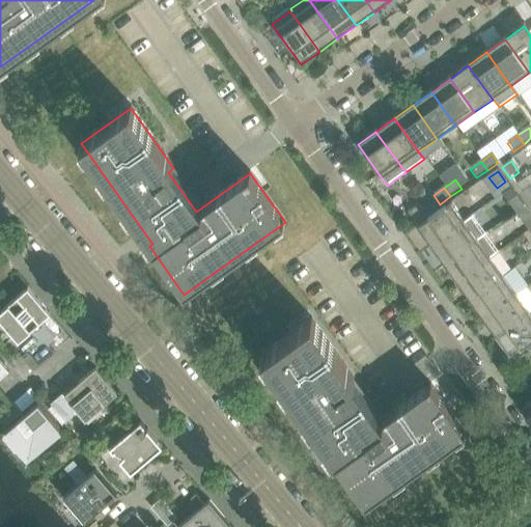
[(530,202),(530,188),(522,194),(529,204),(530,202)]
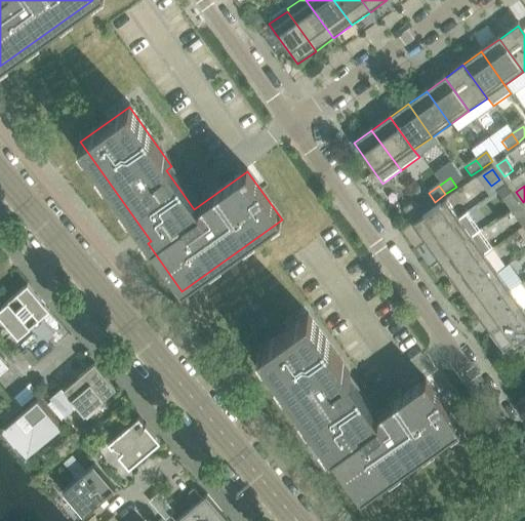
[(518,206),(511,195),(502,201),(510,212),(518,206)]
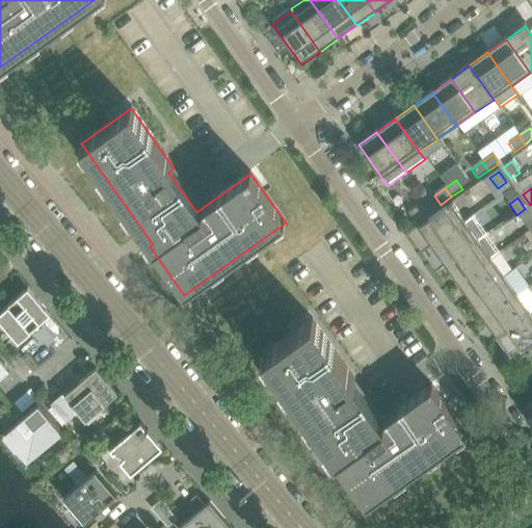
[(430,247),(464,223),(451,205),(418,229),(430,247)]
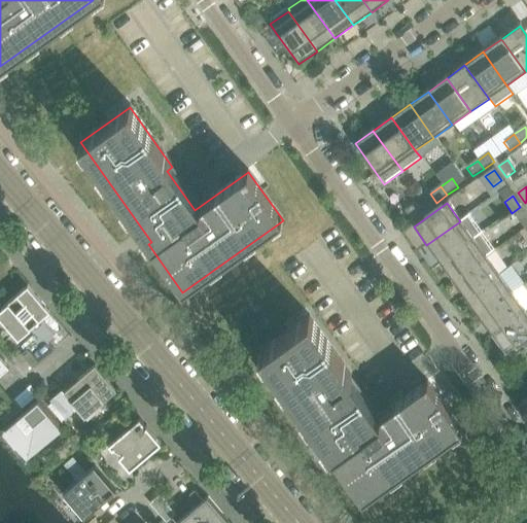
[(421,213),(415,205),(405,213),(411,221),(421,213)]
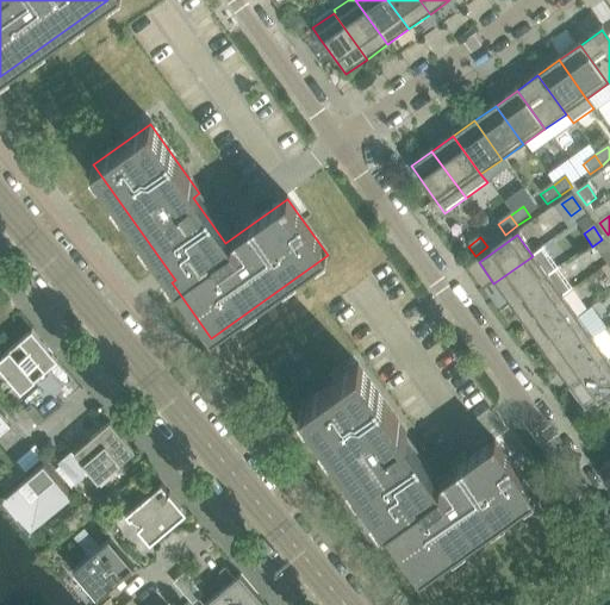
[(609,251),(609,249),(602,239),(592,247),(602,259),(609,251)]
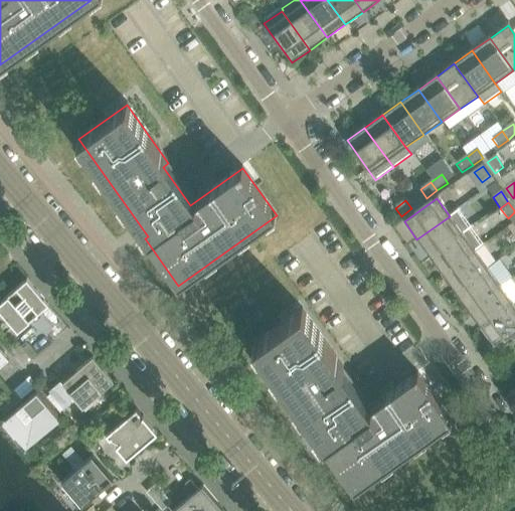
[(430,258),(471,228),(459,211),(451,217),(450,216),(416,239),(430,258)]
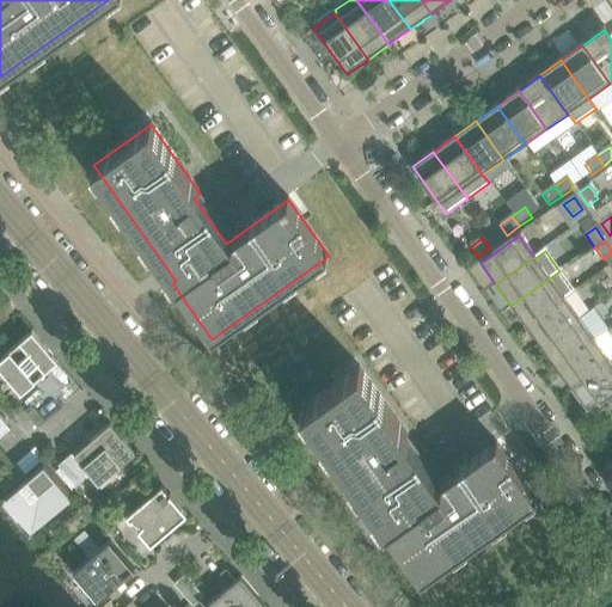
[(526,326),(564,299),(574,293),(560,271),(510,306),(526,326)]
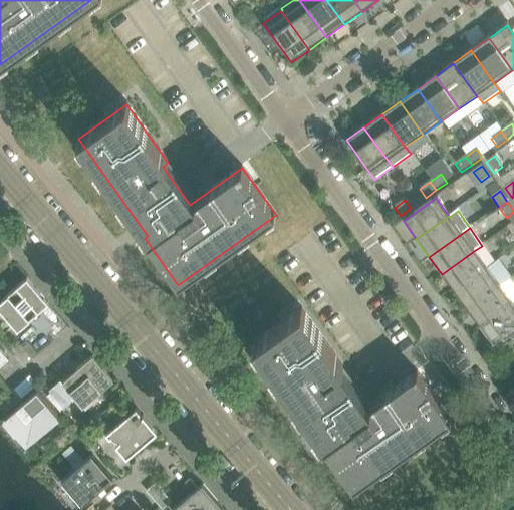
[(454,292),(487,269),(474,251),(442,274),(454,292)]
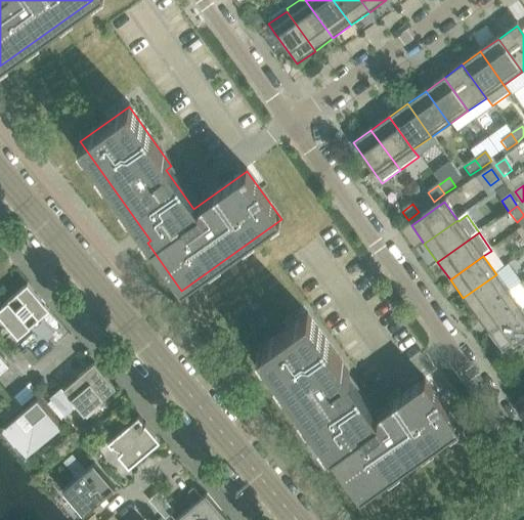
[(476,316),(510,293),(496,274),(463,298),(476,316)]
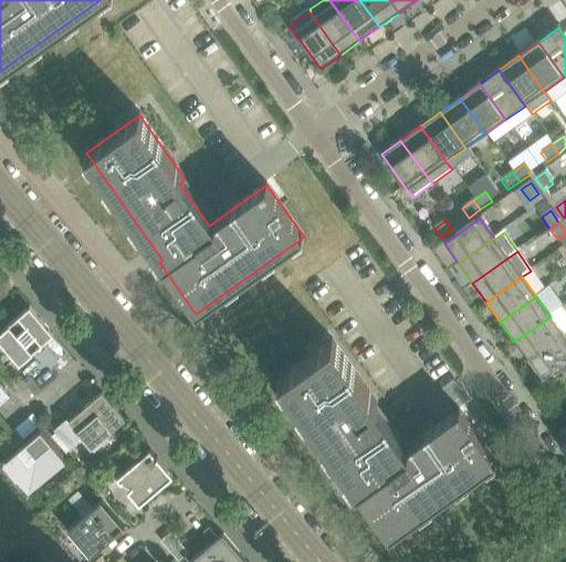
[(0,343),(20,366),(53,337),(30,310),(0,334),(0,343)]
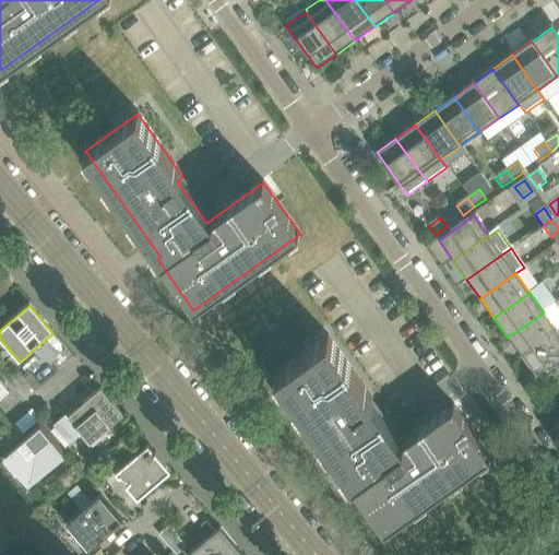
[(522,357),(557,332),(544,313),(508,338),(522,357)]
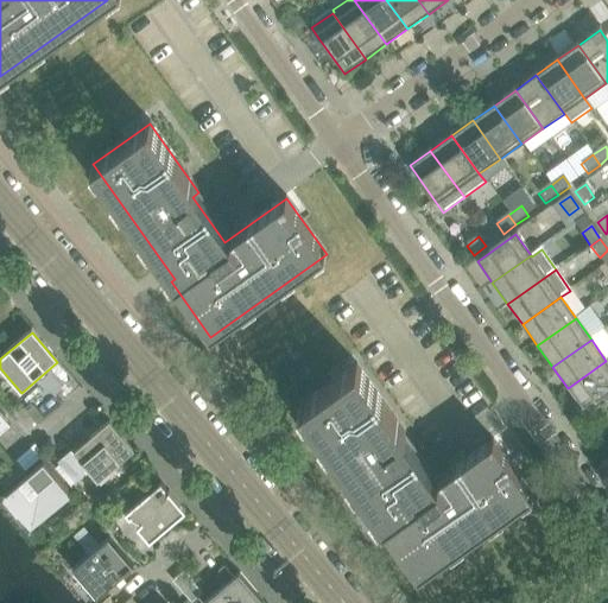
[(583,410),(607,391),(607,363),(606,361),(568,388),(583,410)]
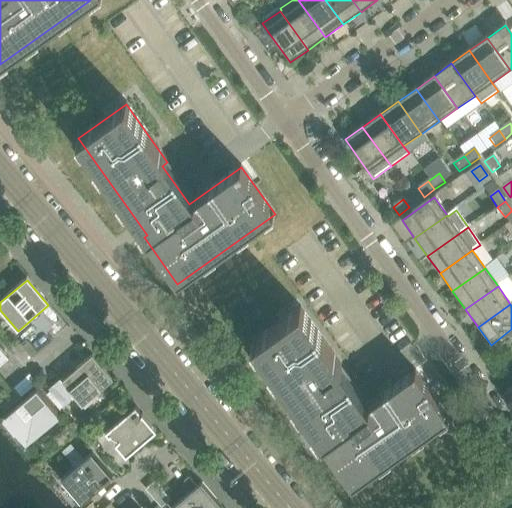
[(300,309),(252,343),(321,440),(318,442),(352,489),(449,419),(415,372),(364,409),(336,370),(342,367),(300,309)]
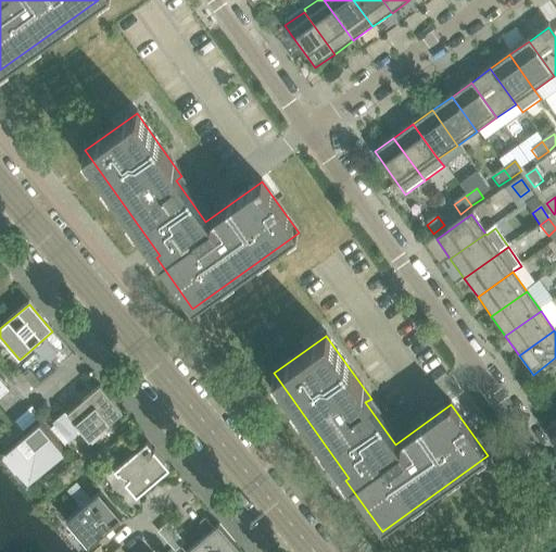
[(555,380),(548,372),(536,379),(543,389),(555,380)]
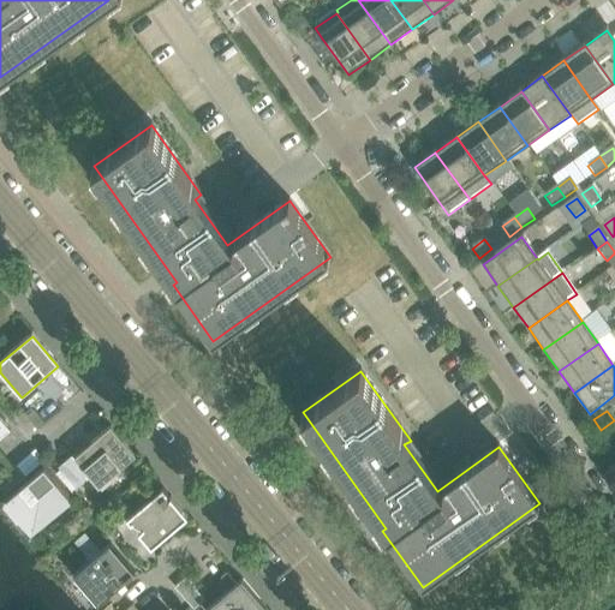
[(46,428),(31,412),(25,418),(37,432),(41,432),(46,428)]
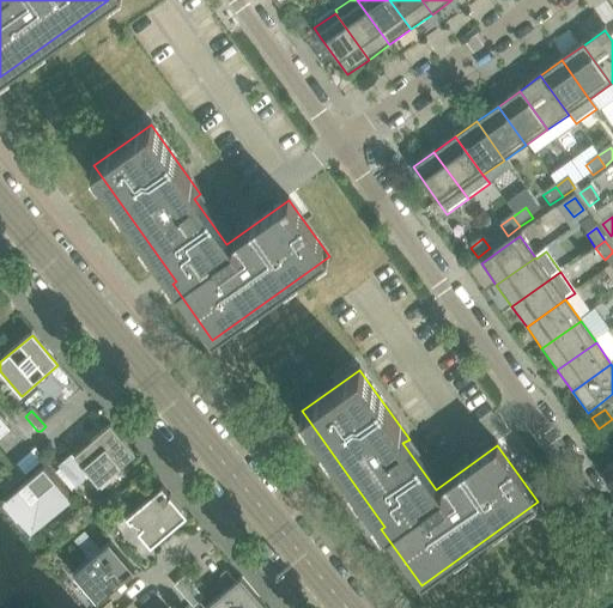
[(99,487),(135,456),(110,427),(74,458),(99,487)]
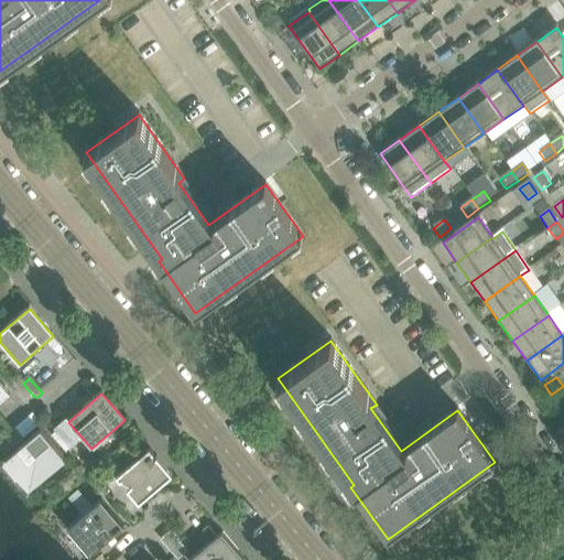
[(23,440),(41,424),(32,415),(0,442),(0,450),(4,456),(23,440)]
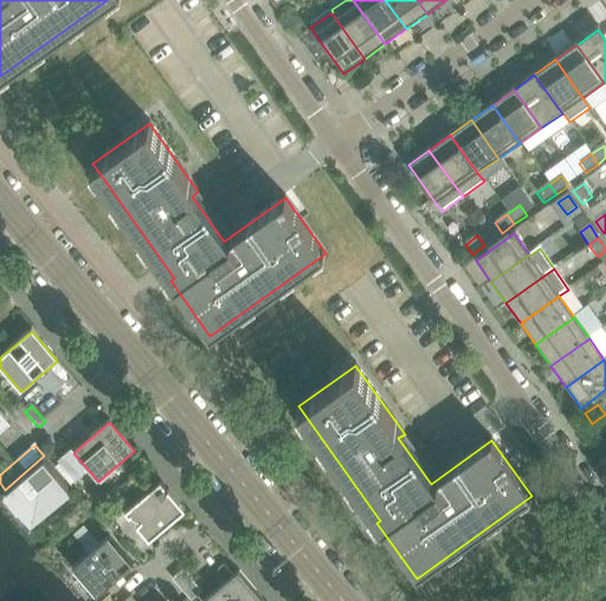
[(32,522),(69,491),(44,463),(7,492),(32,522)]
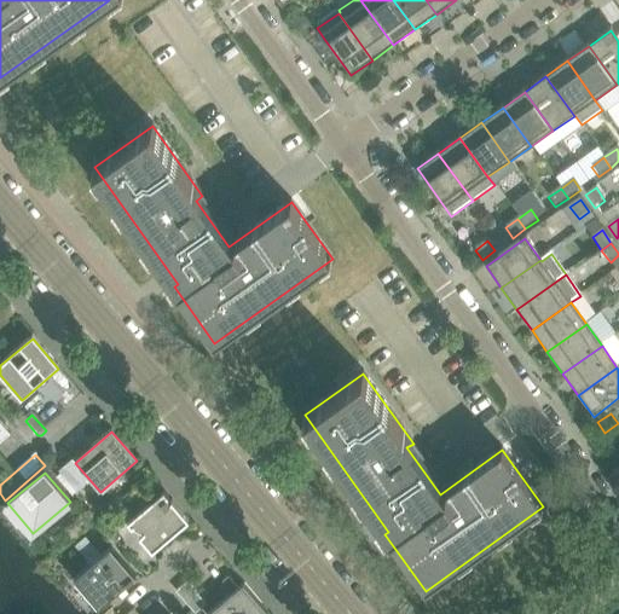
[(152,554),(189,522),(165,493),(127,525),(152,554)]
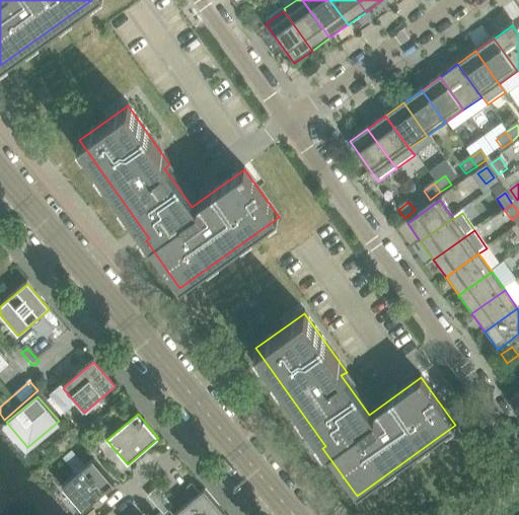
[(49,456),(45,452),(41,456),(45,460),(49,456)]
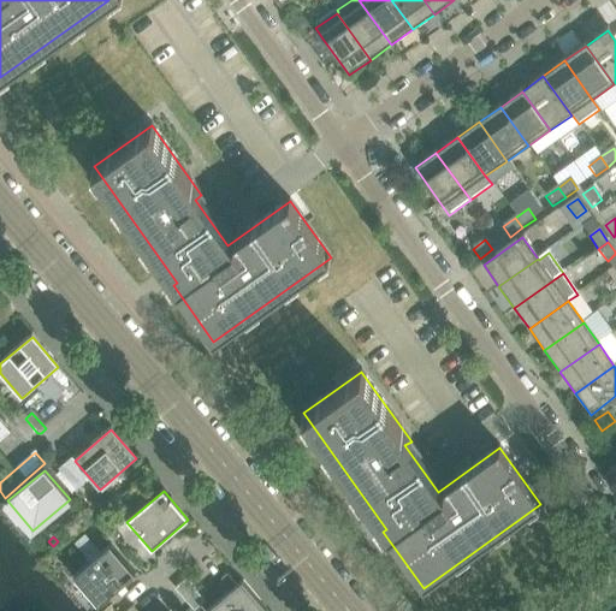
[(96,551),(86,538),(75,546),(87,559),(96,551)]
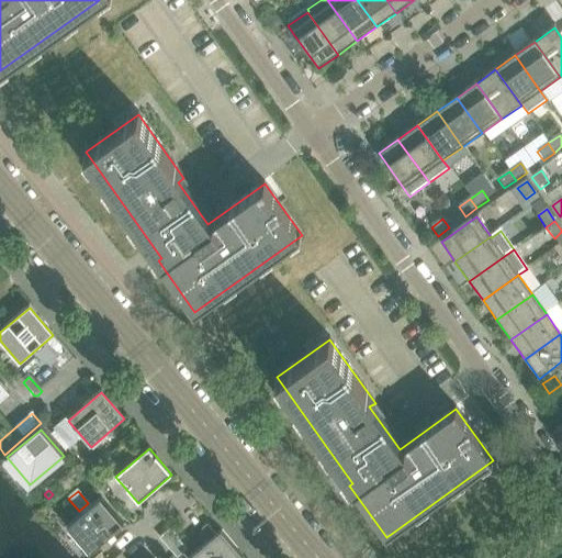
[(90,555),(123,526),(100,500),(67,528),(90,555)]
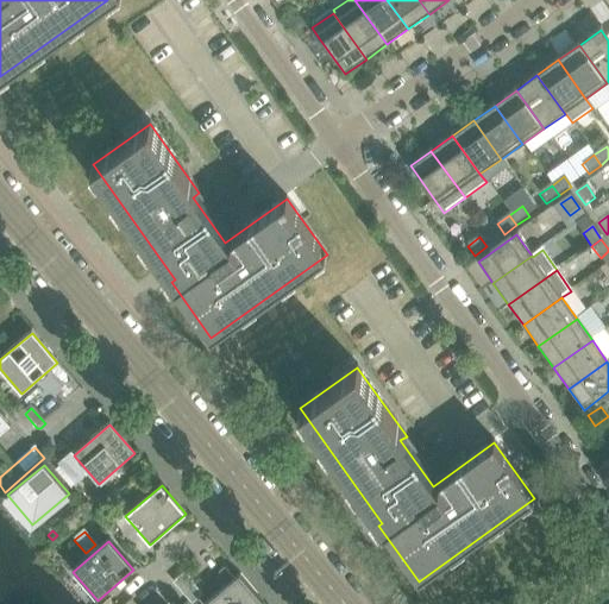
[(262,603),(239,577),(233,582),(225,571),(219,577),(227,587),(209,603),(262,603)]
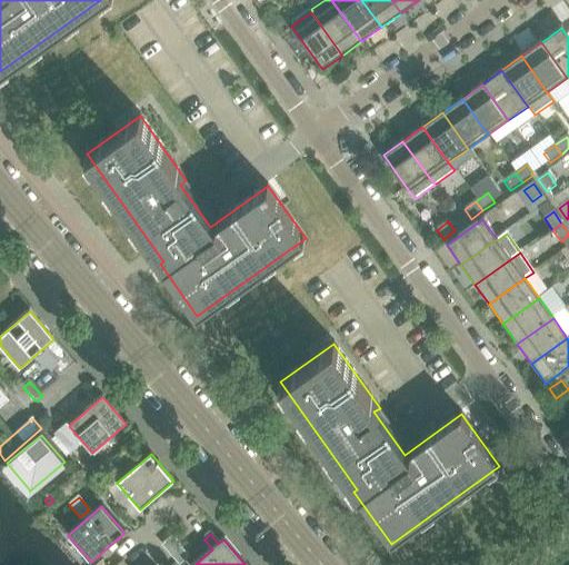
[(171,538),(161,546),(176,564),(182,564),(189,558),(171,538)]
